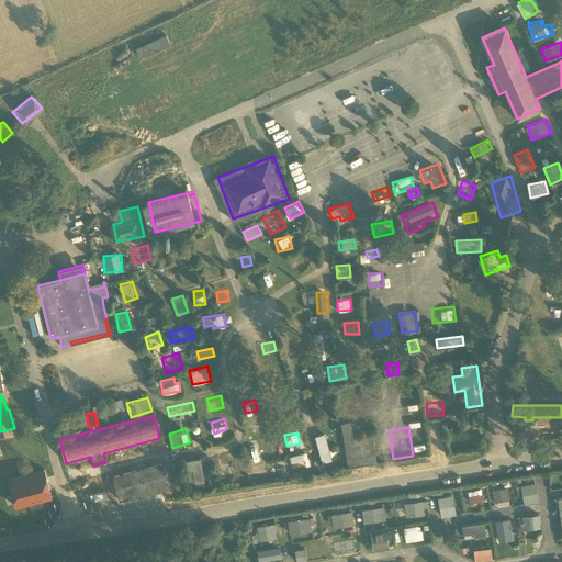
[(315,436),(322,462),(333,459),(326,433),(315,436)]
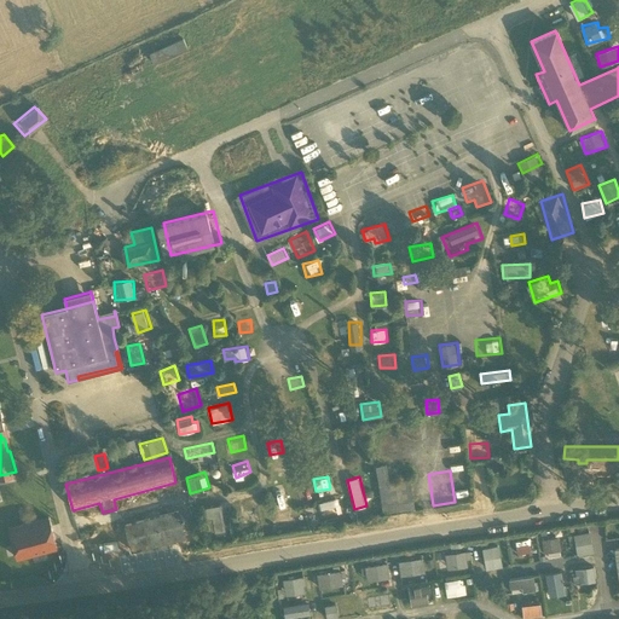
[(411,476),(388,481),(393,512),(416,508),(411,476)]
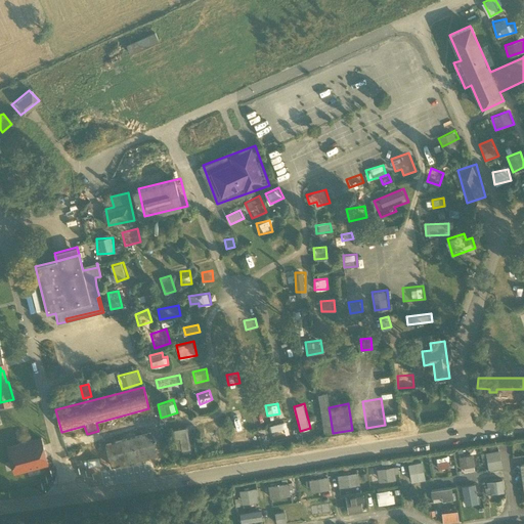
[(287,422),(270,425),(273,437),(290,434),(287,422)]
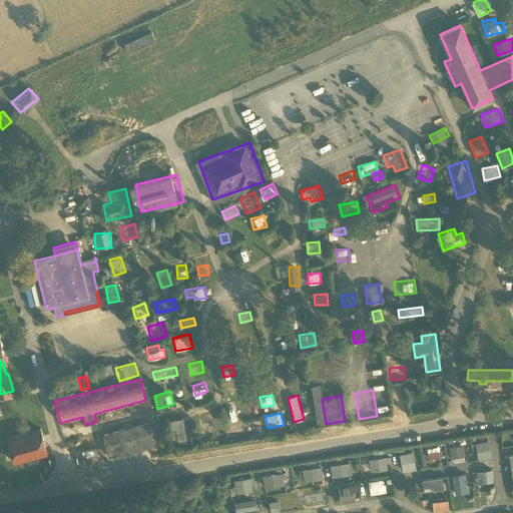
[(203,435),(211,434),(210,415),(201,415),(203,435)]
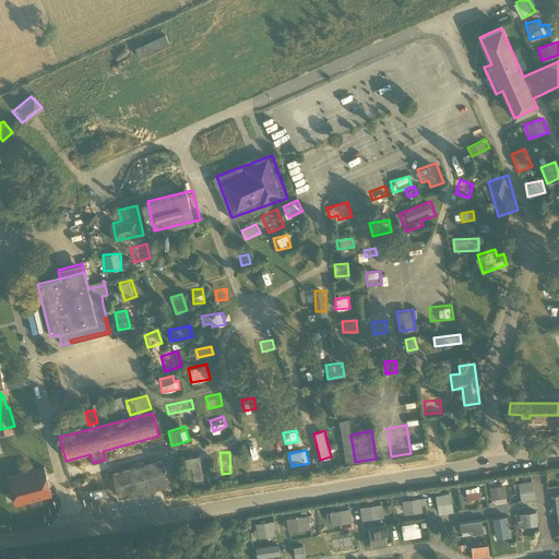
[(201,454),(189,456),(192,479),(205,477),(201,454)]
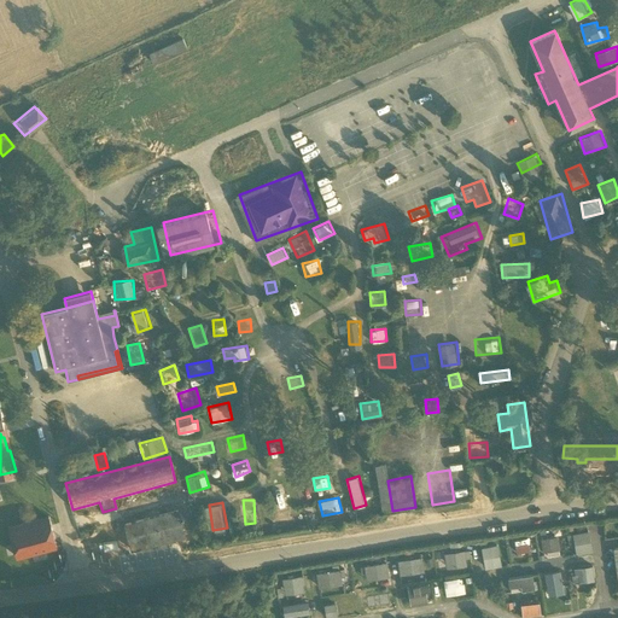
[(143,547),(188,534),(181,508),(134,520),(143,547)]
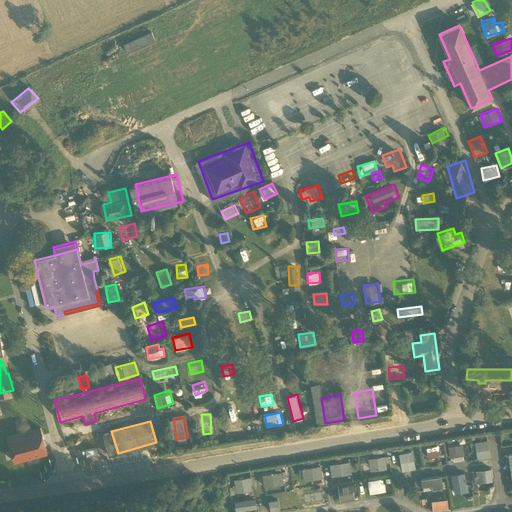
[(230,429),(231,436),(245,433),(244,426),(230,429)]
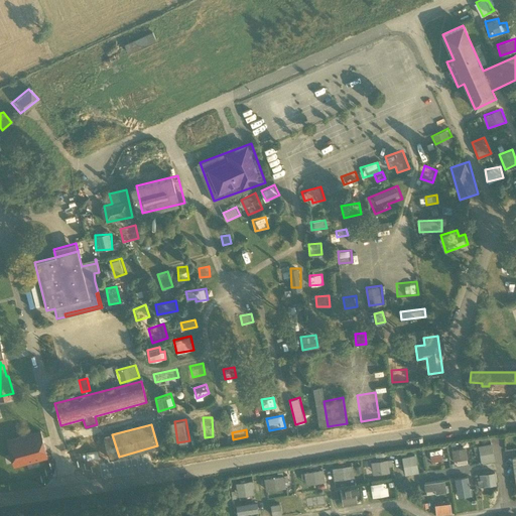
[(8,440),(14,464),(46,456),(40,431),(8,440)]
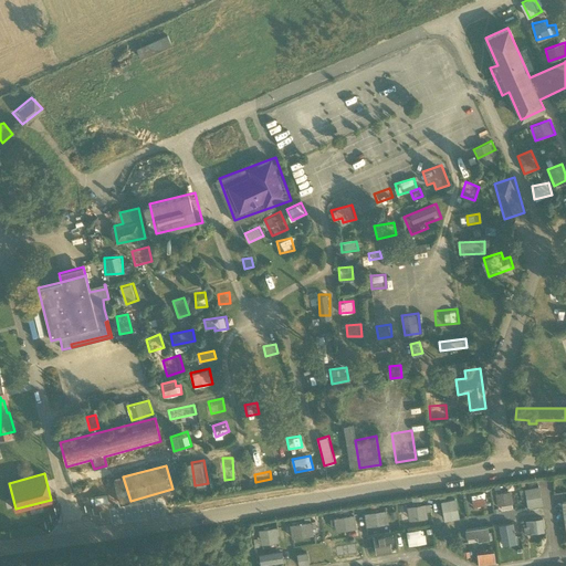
[(542,485),(523,488),(525,506),(544,504),(542,485)]
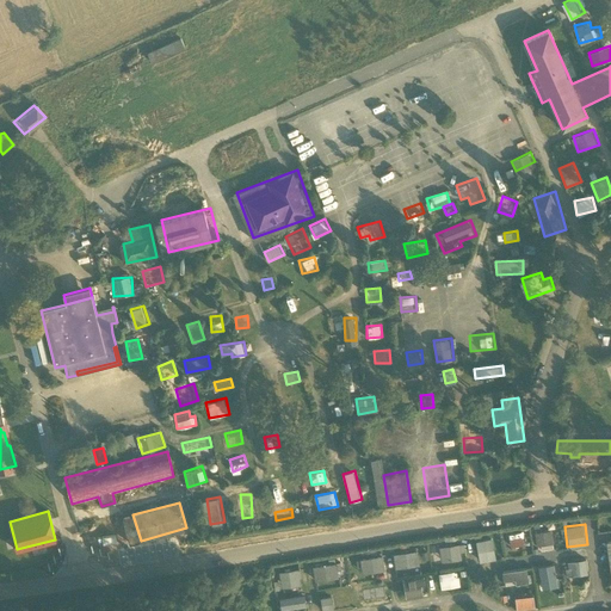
[(508,534),(512,547),(525,543),(523,530),(508,534)]
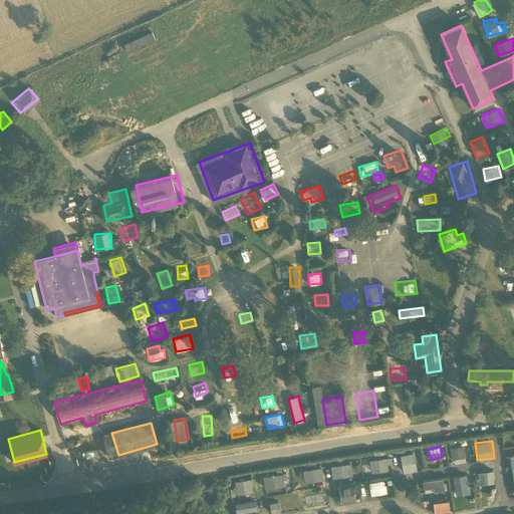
[(451,447),(453,463),(467,461),(465,446),(451,447)]
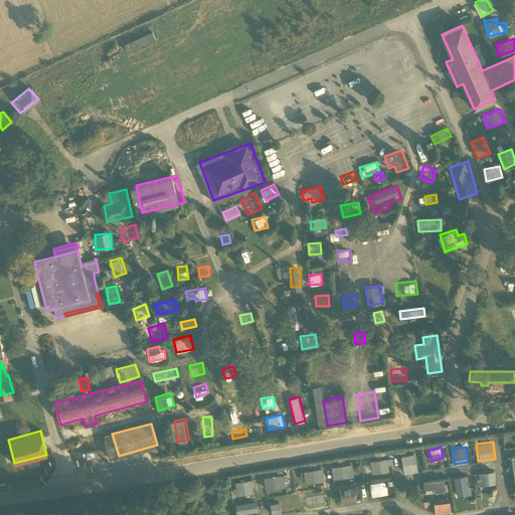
[(401,455),(403,473),(419,471),(417,453),(401,455)]
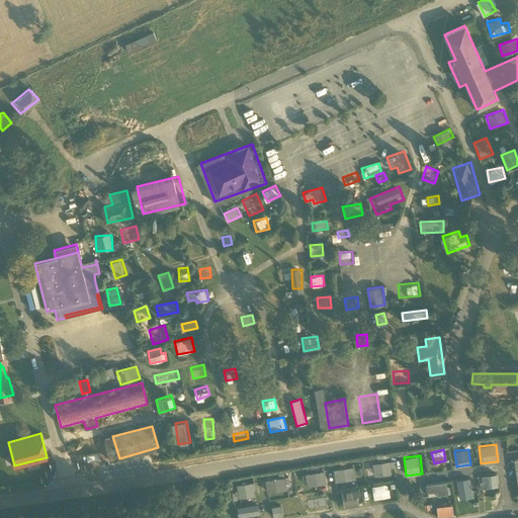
[(393,461),(373,462),(374,475),(393,473),(393,461)]
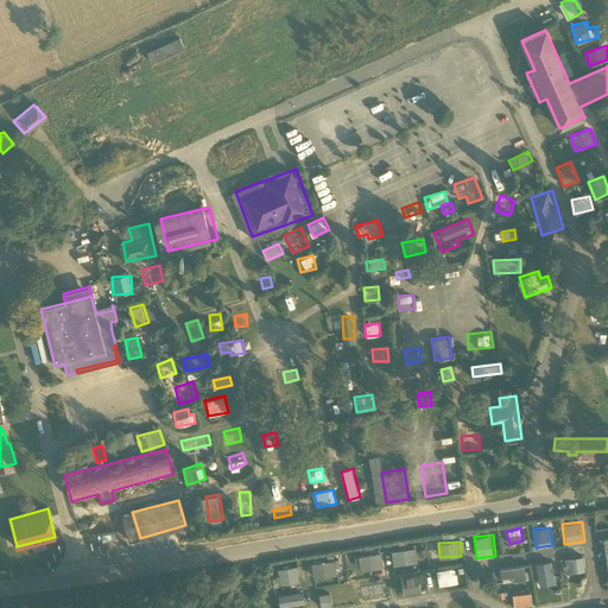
[(393,550),(396,564),(419,561),(417,546),(393,550)]
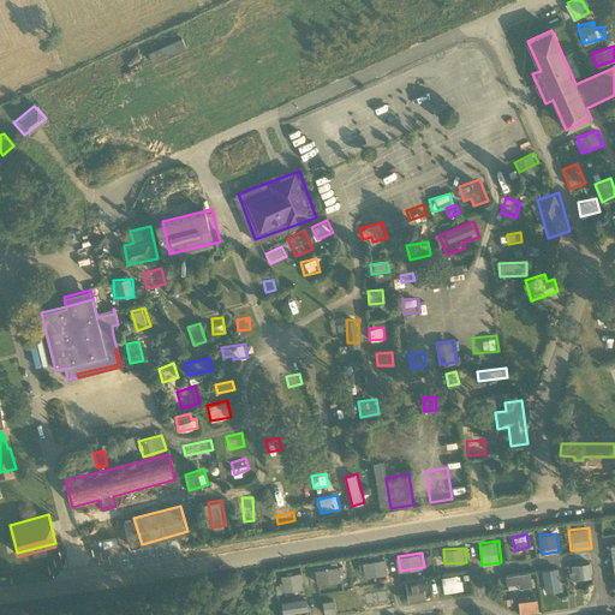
[(386,557),(359,562),(360,571),(365,569),(366,577),(388,573),(386,557)]
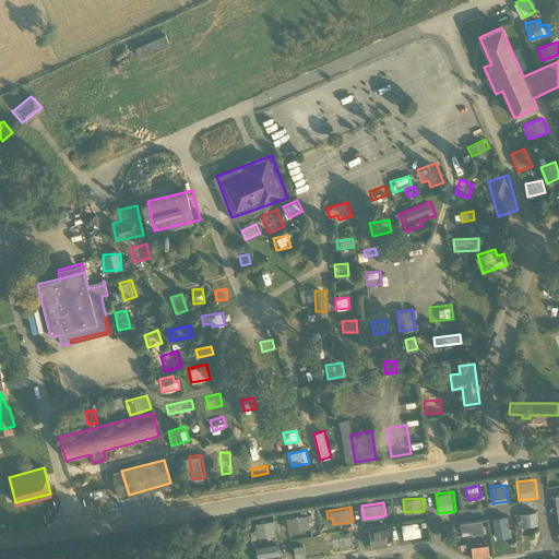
[(519,527),(539,523),(537,511),(516,514),(519,527)]
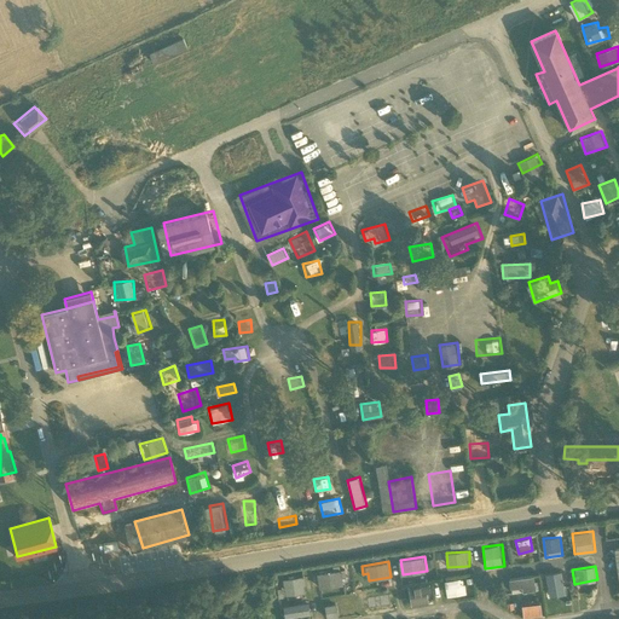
[(342,571),(318,572),(319,588),(343,586),(342,571)]
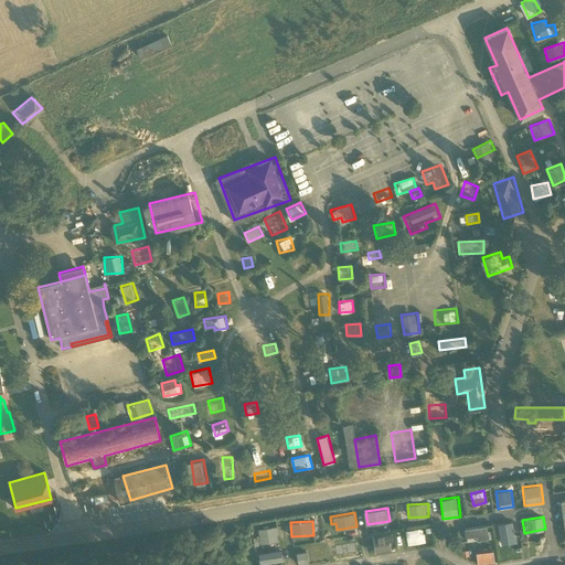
[(501,543),(516,542),(515,521),(500,522),(501,543)]
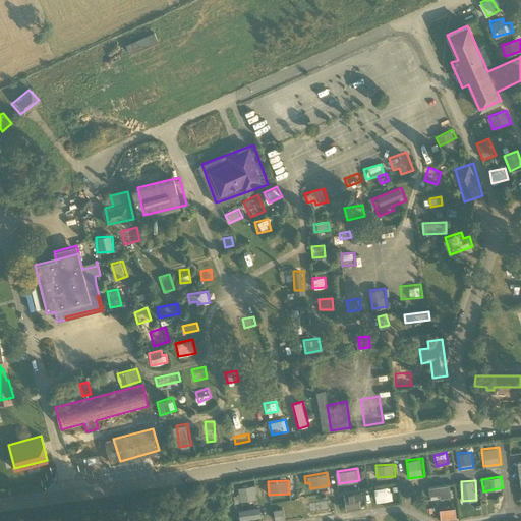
[(451,484),(429,485),(430,499),(452,497),(451,484)]
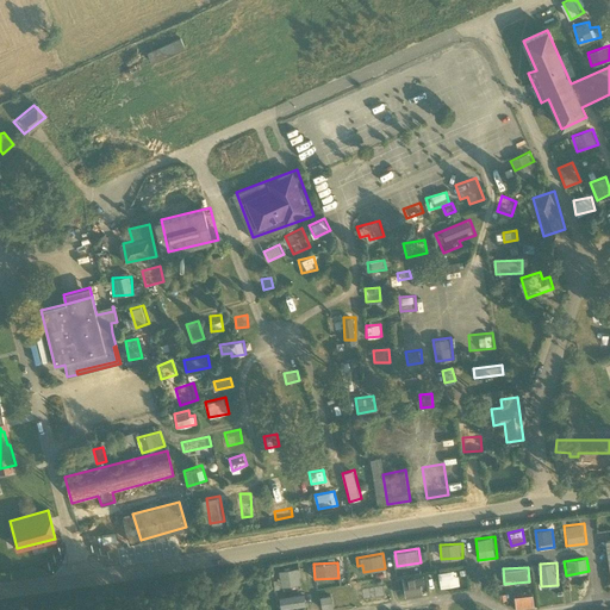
[(281,585),(302,584),(300,568),(280,568),(281,585)]
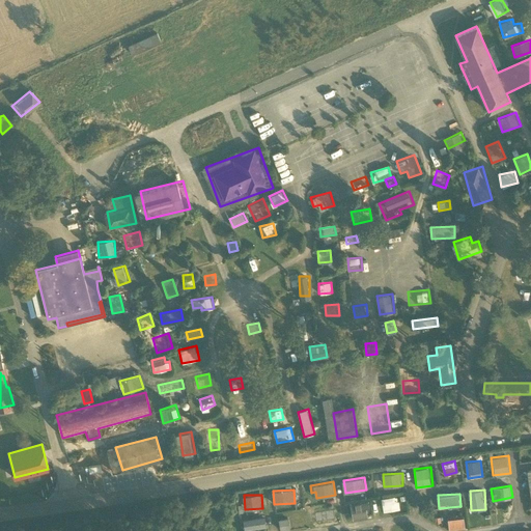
[(397,496),(382,498),(383,511),(398,510),(397,496)]
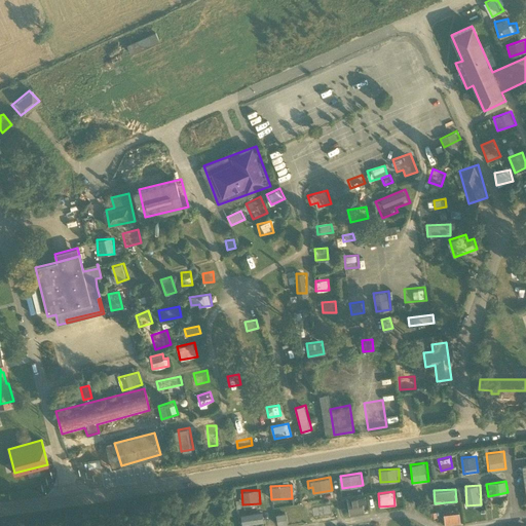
[(364,502),(367,502),(366,496),(345,499),(347,514),(365,512),(364,502)]
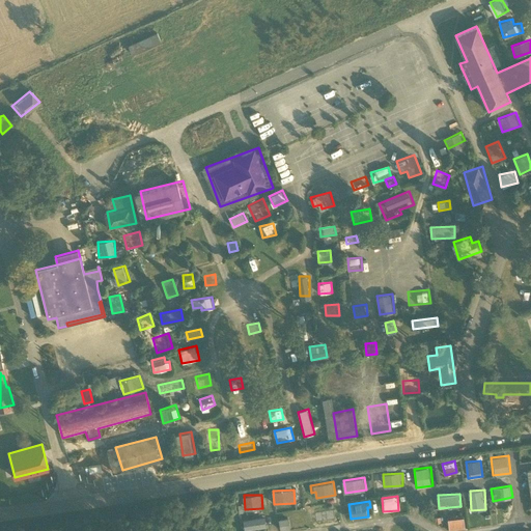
[(245,529),(268,527),(267,516),(244,518),(245,529)]
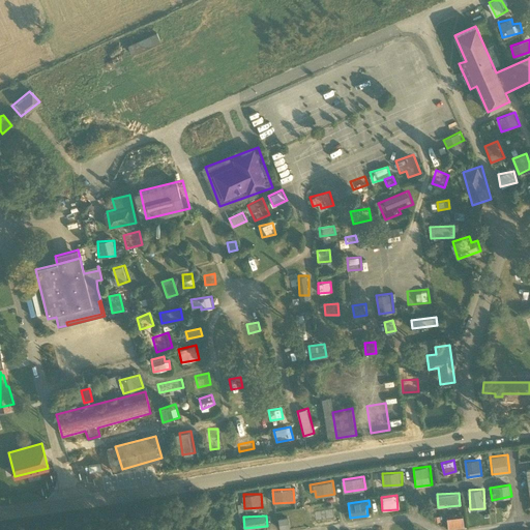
[(465,516),(448,517),(448,528),(466,527),(465,516)]
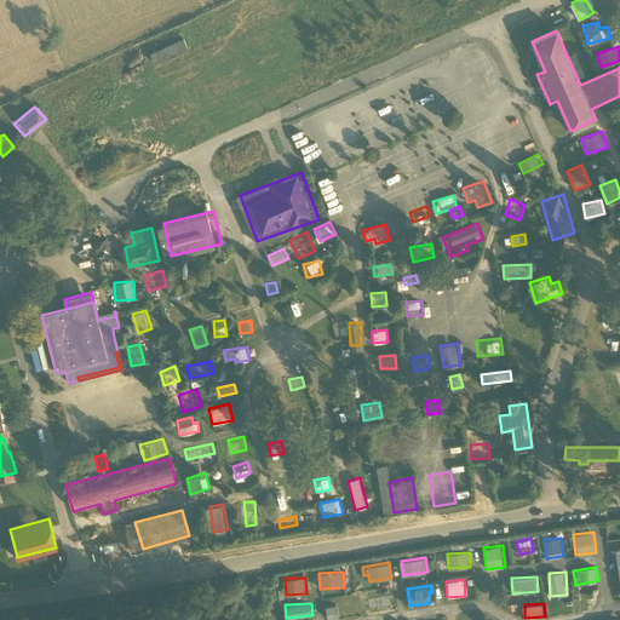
[(328,619),(340,618),(338,604),(326,606),(328,619)]
